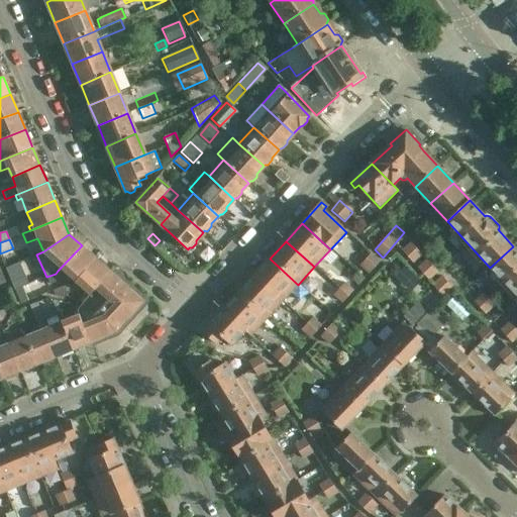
[(410,242),(401,250),(407,257),(416,248),(410,242)]
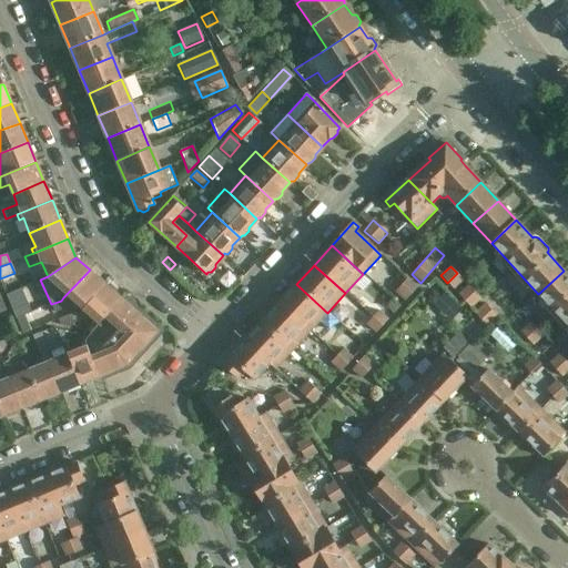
[(105,284),(90,270),(63,297),(61,301),(51,304),(54,314),(77,304),(83,310),(105,284)]
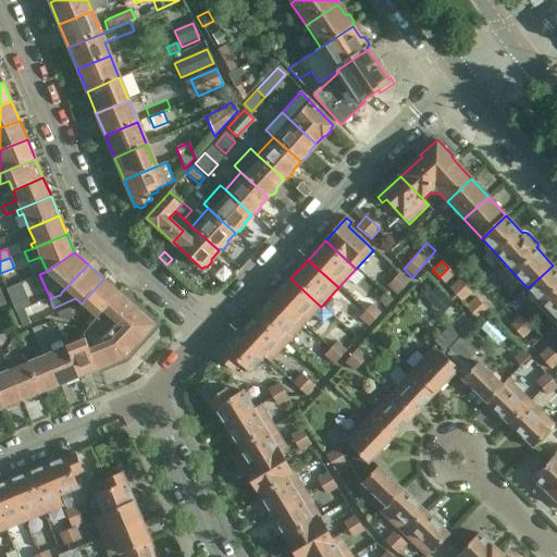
[(528,288),(556,320),(556,270),(553,265),(528,288)]
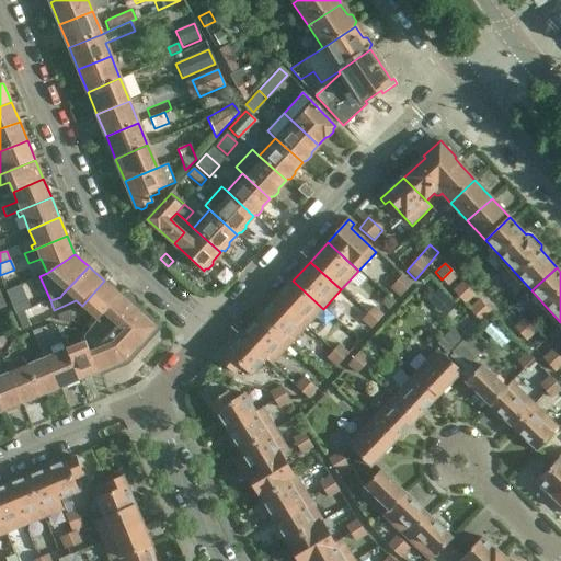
[(447,286),(457,277),(451,270),(442,279),(447,286)]
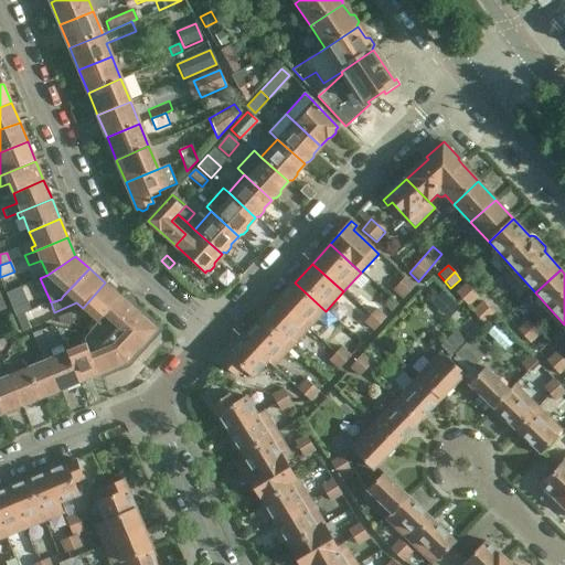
[(415,286),(405,277),(398,284),(408,294),(415,286)]
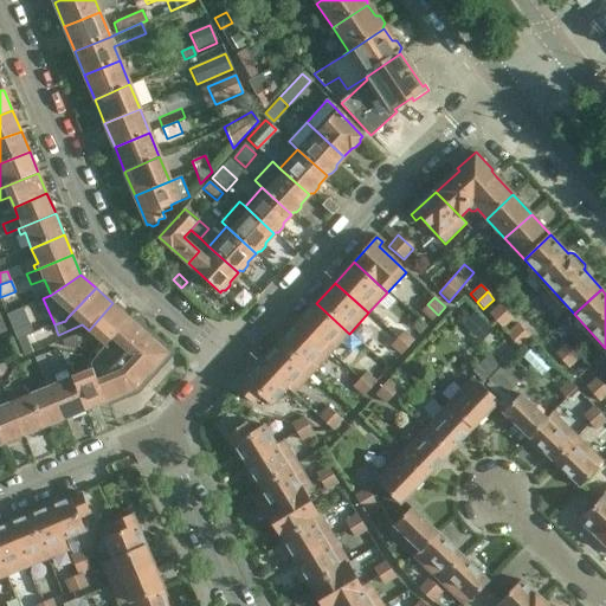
[(129,318),(113,303),(89,330),(101,341),(97,345),(102,348),(129,318)]
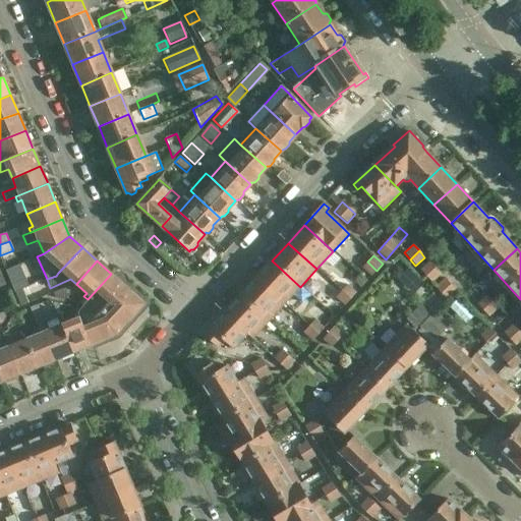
[(272,261),(256,278),(285,304),(300,287),(272,261)]
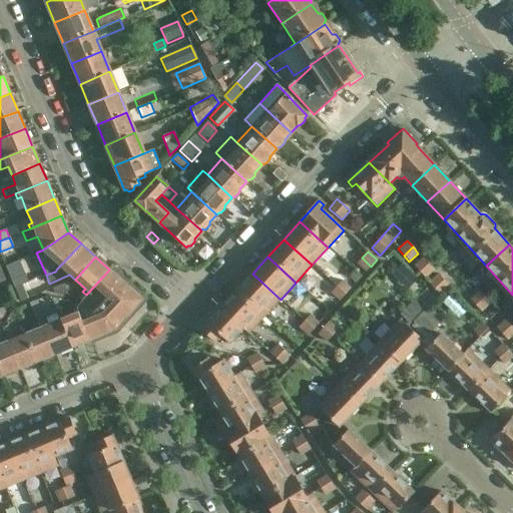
[(356,265),(365,273),(371,267),(362,258),(356,265)]
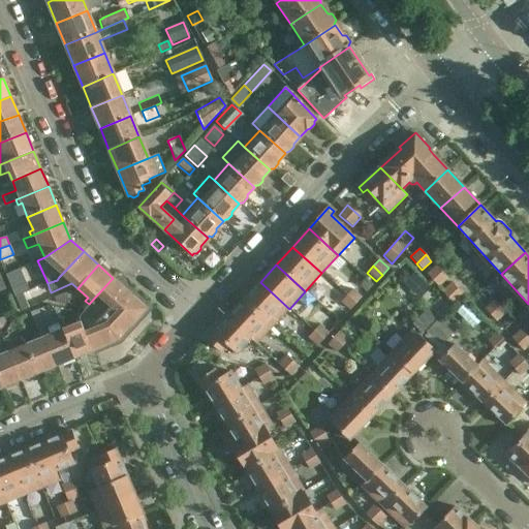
[(435,266),(427,274),(433,280),(441,273),(435,266)]
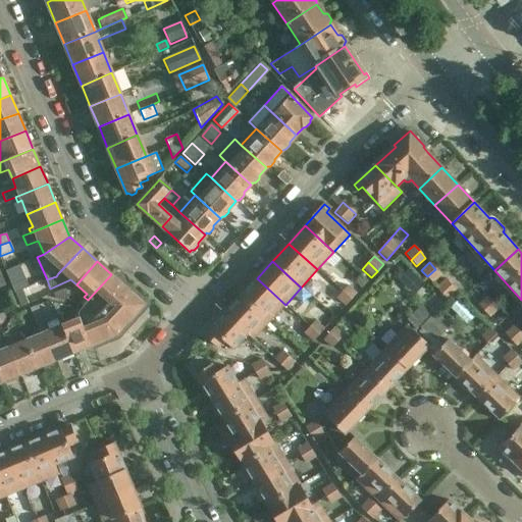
[(22,290),(29,288),(24,279),(18,282),(12,268),(5,271),(14,294),(22,290)]
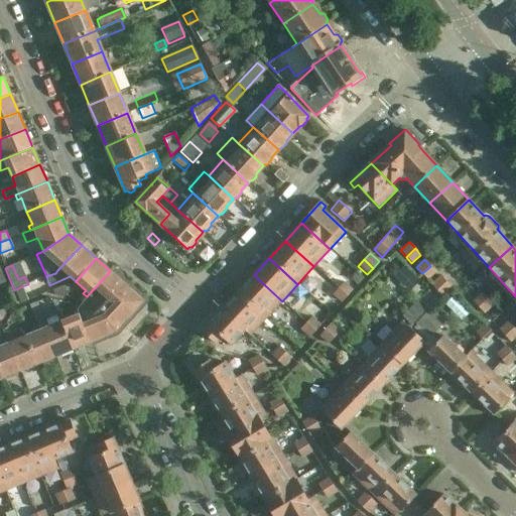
[(428,280),(436,273),(430,266),(422,273),(428,280)]
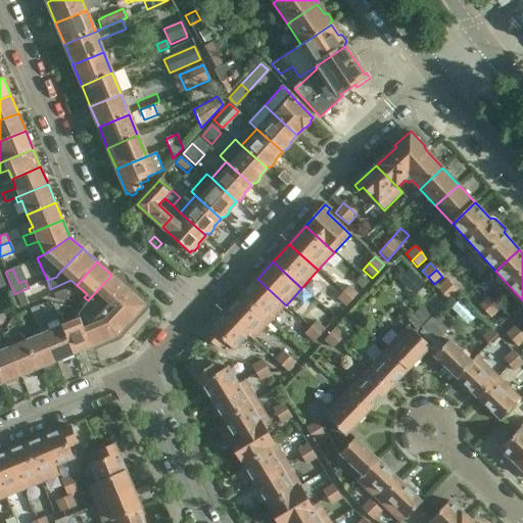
[(79,306),(77,311),(78,315),(91,346),(116,336),(121,333),(142,310),(142,302),(111,275),(88,300),(89,302),(79,306)]
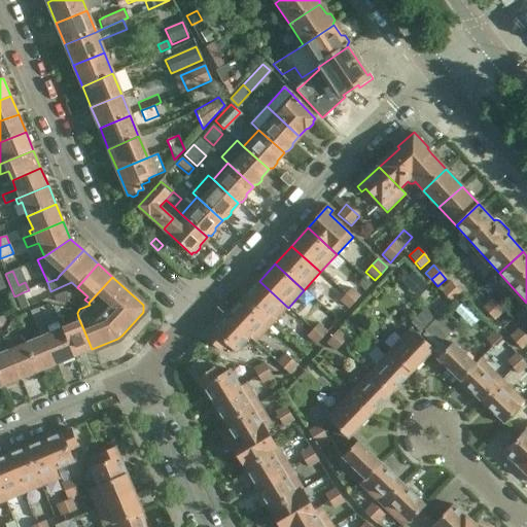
[(259,281),(243,300),(272,325),(288,308),(259,281)]
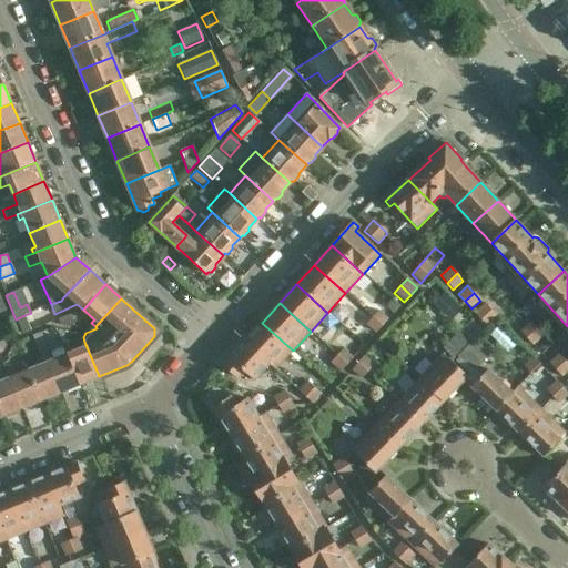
[(482,320),(490,311),(485,304),(475,313),(482,320)]
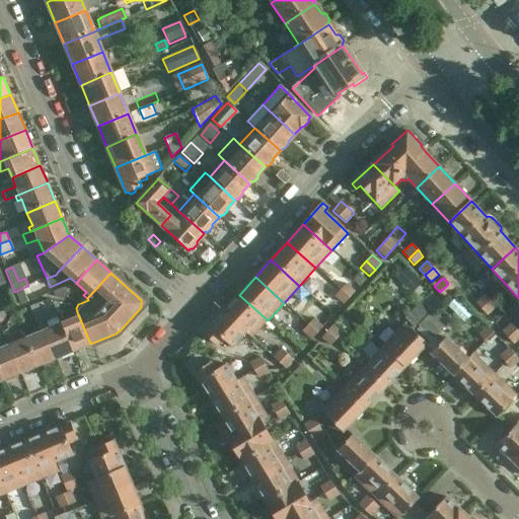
[(355,292),(346,284),(340,290),(349,298),(355,292)]
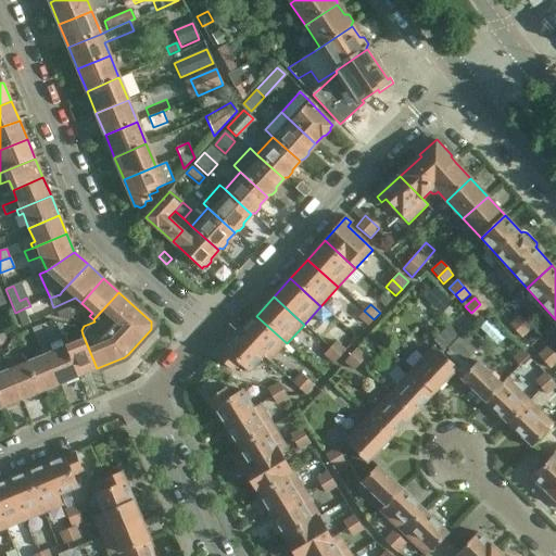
[(487,311),(480,304),(471,313),(477,319),(487,311)]
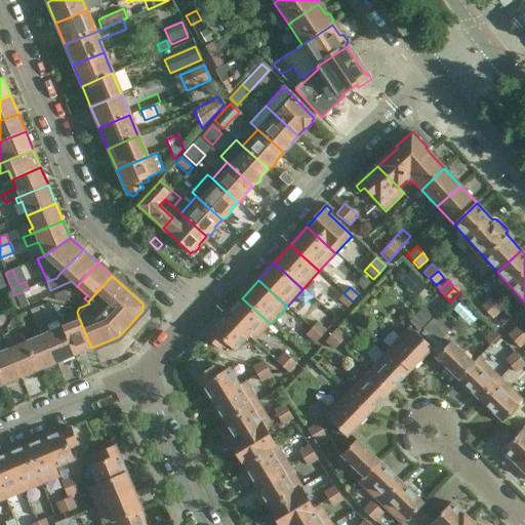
[(21,309),(29,306),(23,291),(14,295),(21,309)]
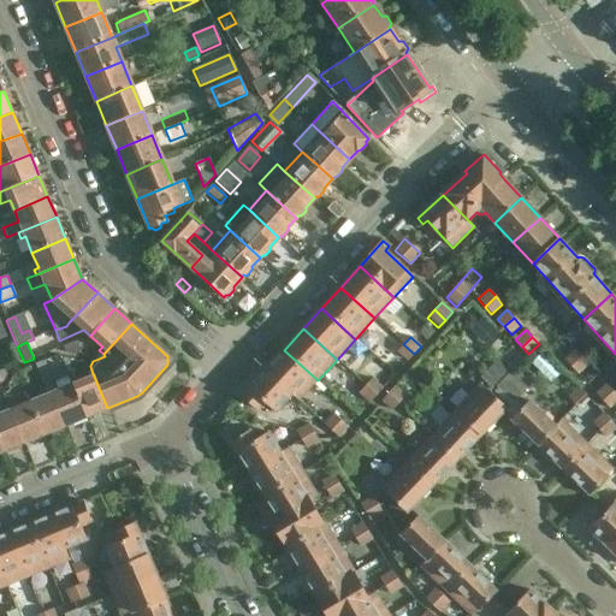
[(75,342),(61,347),(65,354),(81,354),(75,342)]
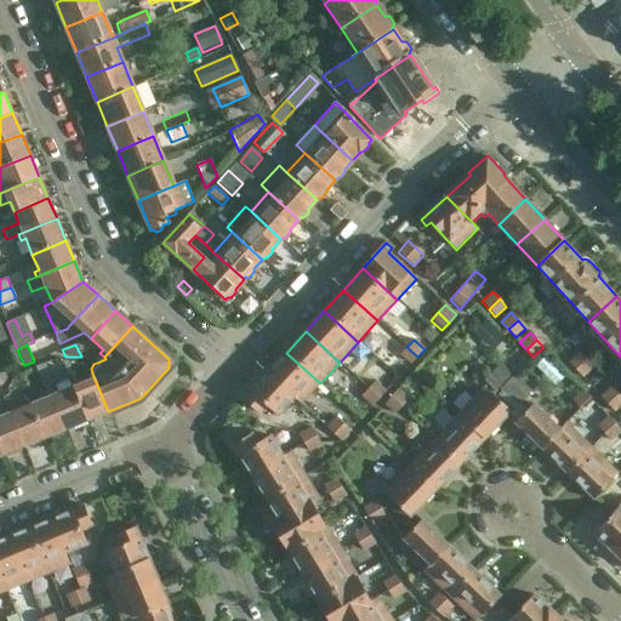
[(400,354),(411,364),(417,357),(406,347),(400,354)]
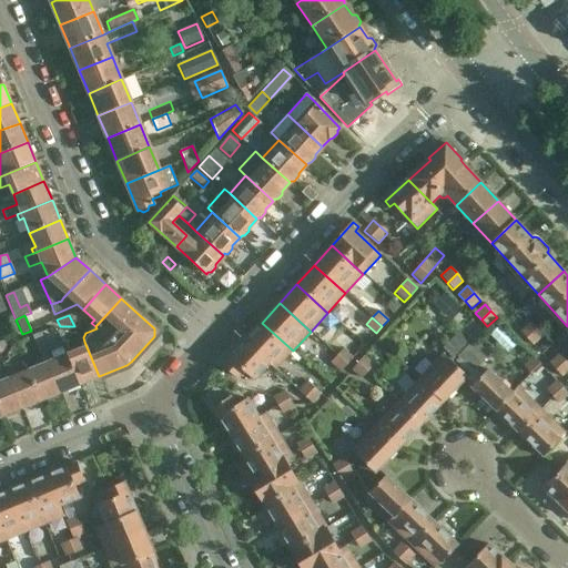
[(262,323),(244,342),(269,364),(275,369),(293,351),(262,323)]
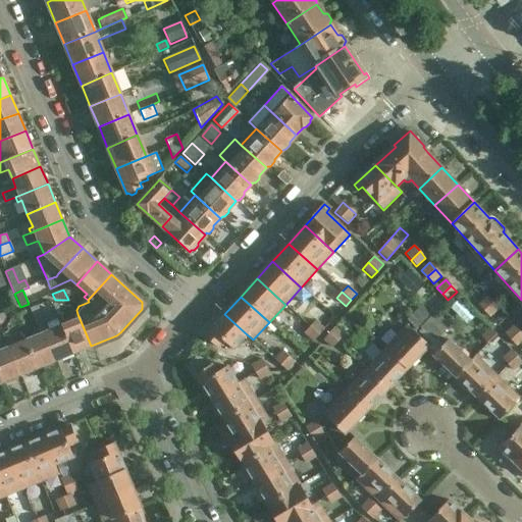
[(477,304),(489,318),(499,310),(487,297),(477,304)]
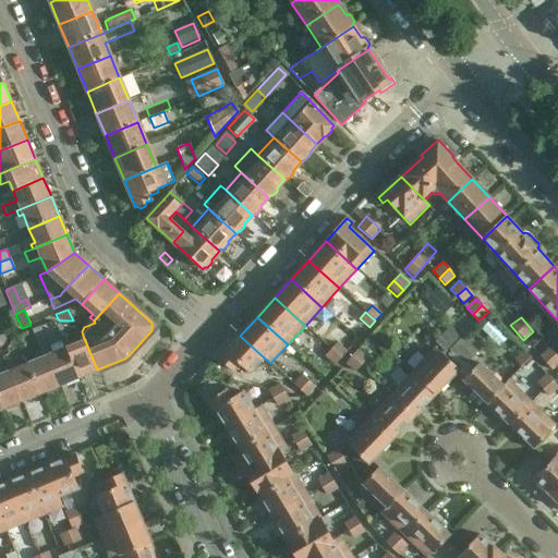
[(79,378),(65,348),(51,354),(49,350),(40,326),(36,328),(59,386),(79,378)]
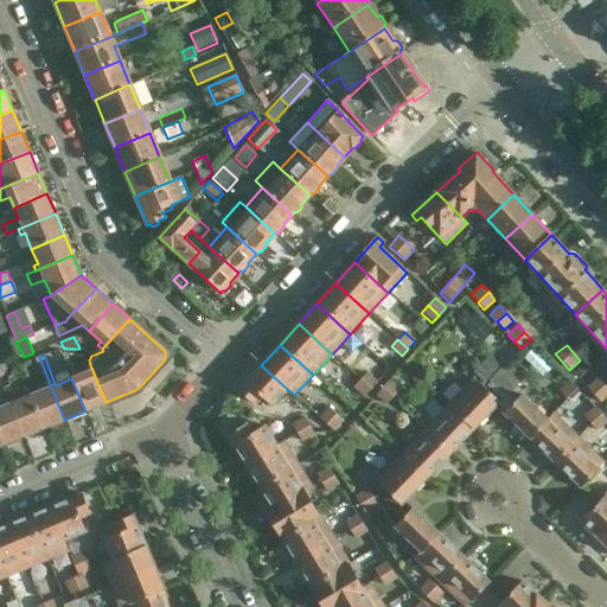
[(490,355),(472,371),(484,383),(500,366),(490,355)]
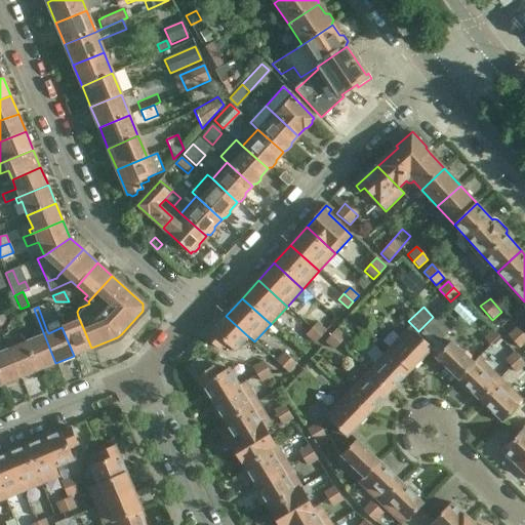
[(38,370),(55,363),(34,309),(30,310),(38,332),(39,336),(26,342),(38,370)]
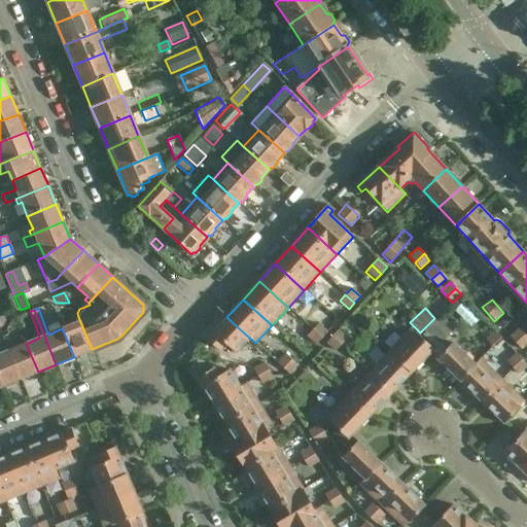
[(424,330),(438,345),(454,329),(440,315),(424,330)]
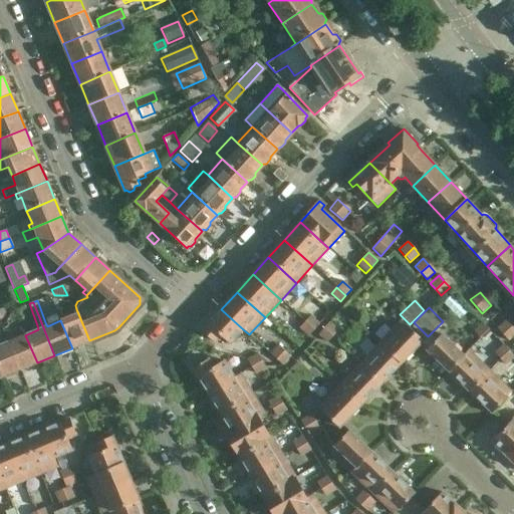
[(72,348),(89,340),(76,309),(72,311),(73,315),(60,320),(72,348)]
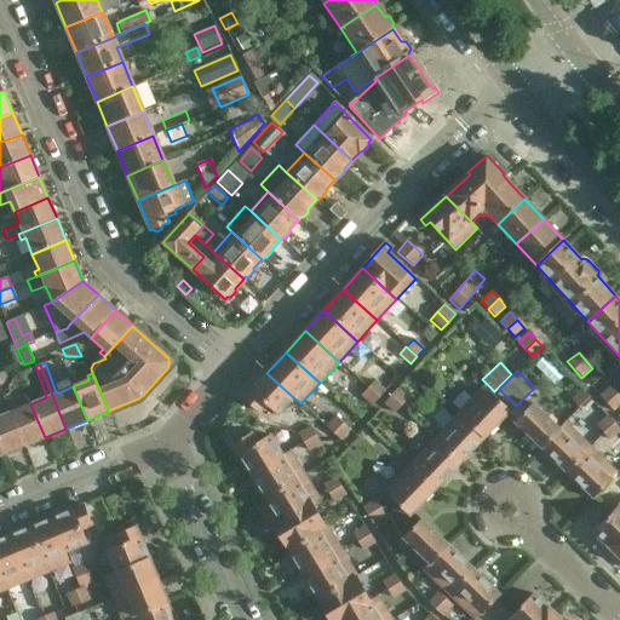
[(267,373),(244,399),(259,412),(267,405),(277,414),(293,397),(267,373)]
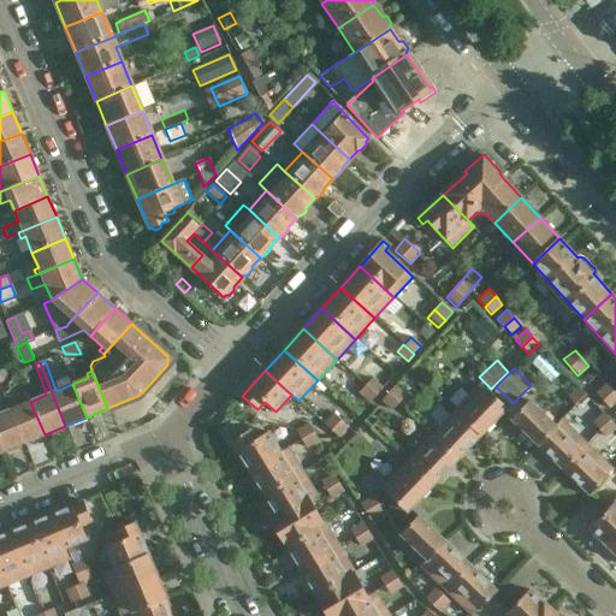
[(412,372),(402,381),(408,388),(418,378),(412,372)]
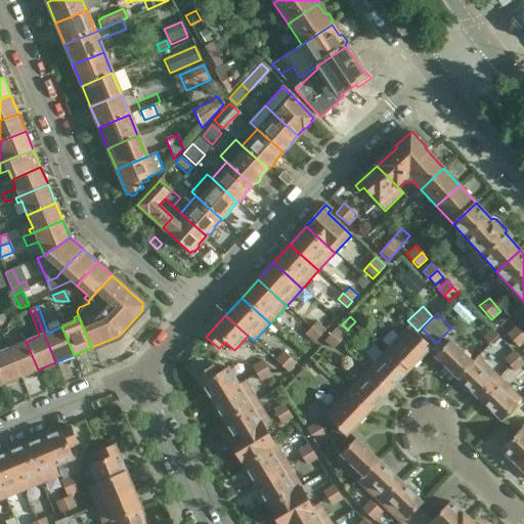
[(326,330),(316,321),(310,329),(320,337),(326,330)]
